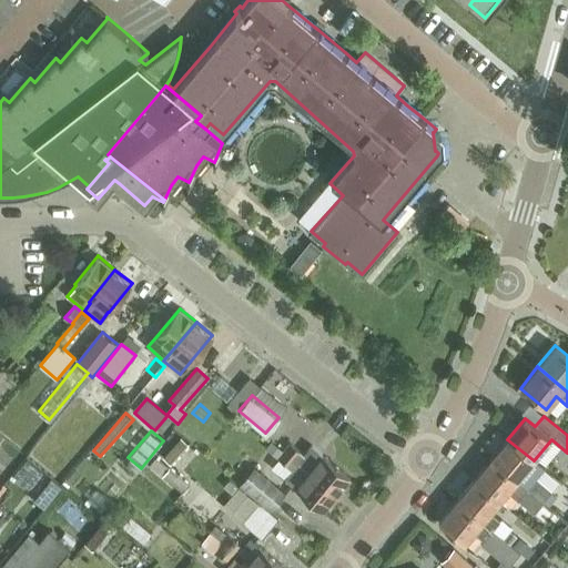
[(182,436),(164,456),(172,463),(190,443),(182,436)]
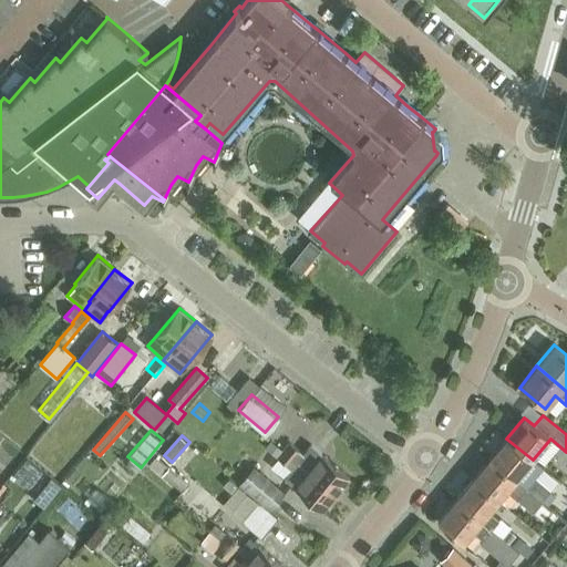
[(506,439),(490,459),(542,503),(552,492),(536,478),(545,468),(533,460),(506,439)]
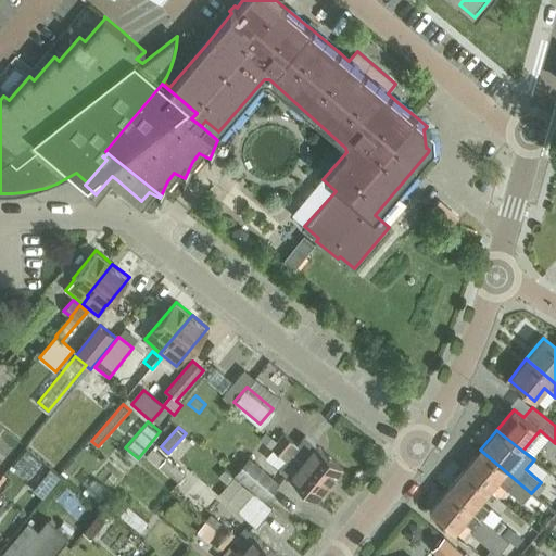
[(266,431),(261,439),(272,447),(277,441),(266,431)]
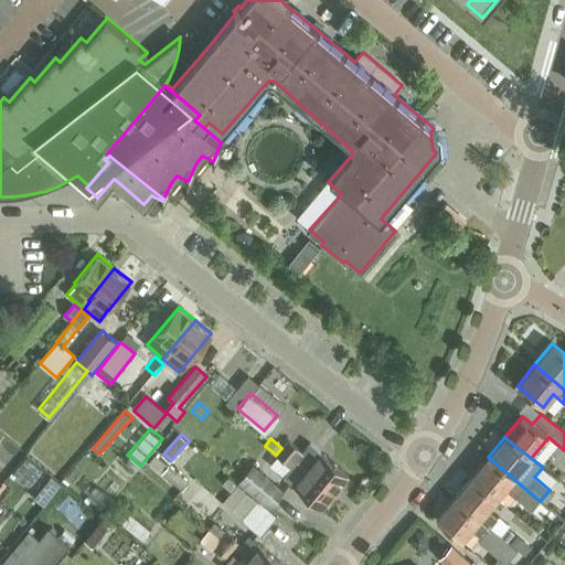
[(285,477),(294,483),(321,507),(334,491),(298,460),(294,456),(298,450),(287,440),(281,448),(276,455),(292,469),(285,477)]
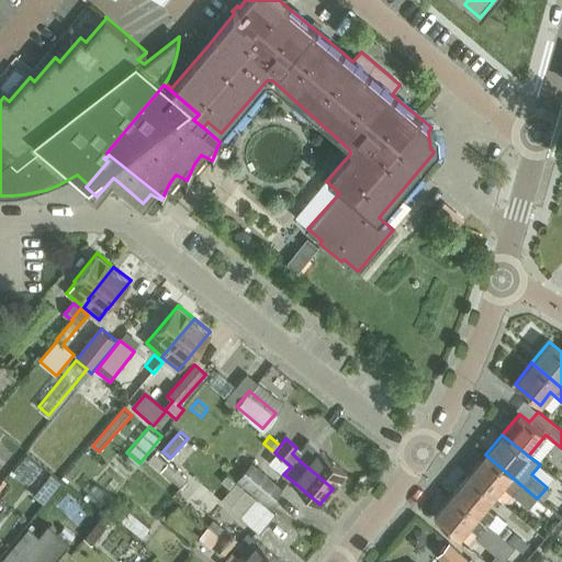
[(296,458),(333,489),(347,472),(310,441),(299,454),(296,458)]
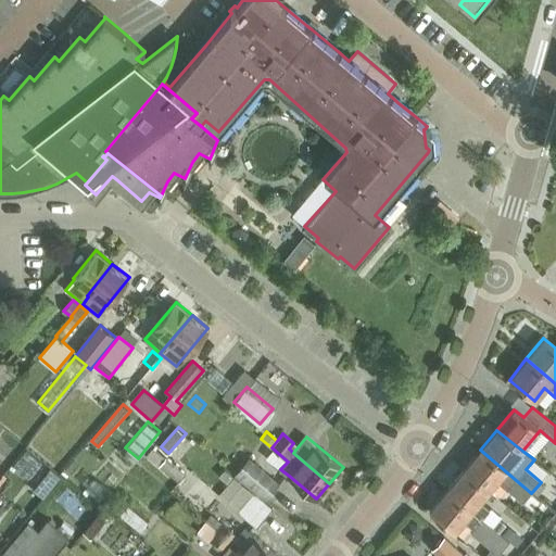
[(148,453),(147,455),(179,481),(186,472),(153,446),(148,453)]
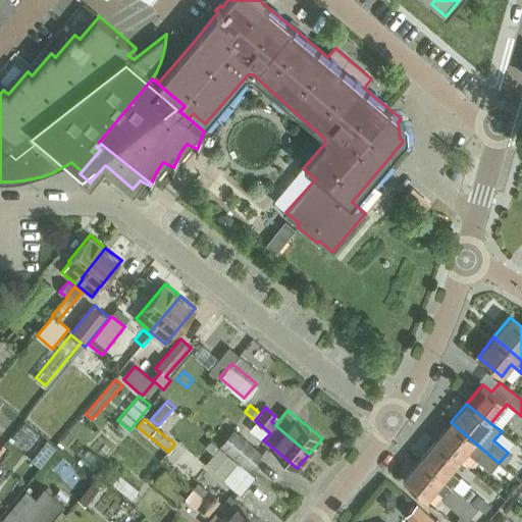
[(451,422),(434,441),(459,461),(466,453),(490,472),(499,463),(451,422)]
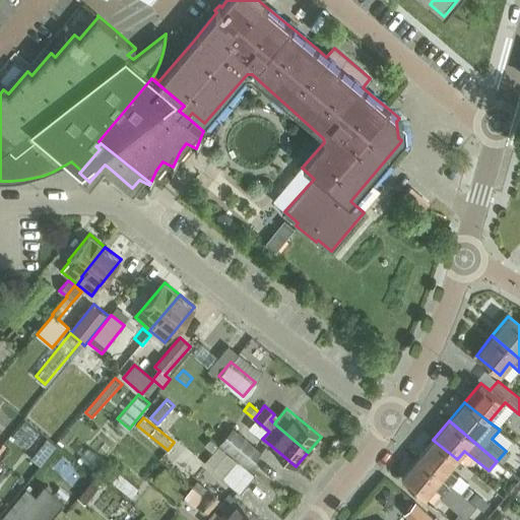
[(234,429),(219,445),(249,469),(262,453),(234,429)]
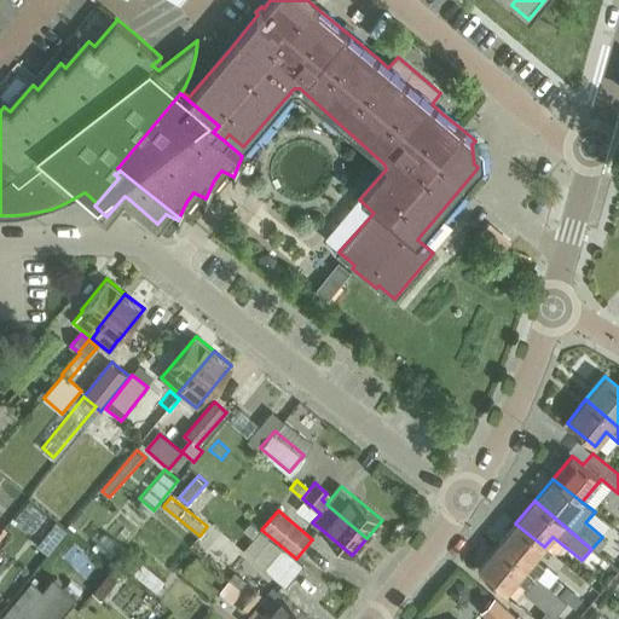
[(252,522),(244,530),(253,537),(260,530),(252,522)]
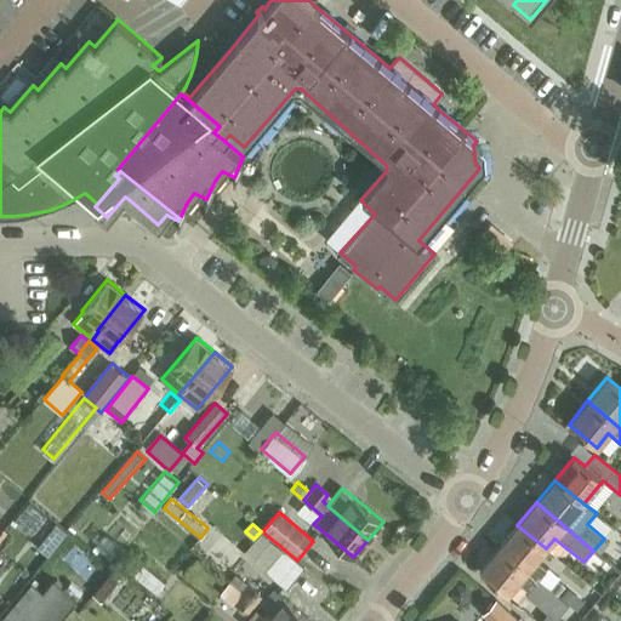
[(517,525),(499,548),(551,590),(559,579),(548,570),(547,571),(535,562),(546,548),(517,525)]
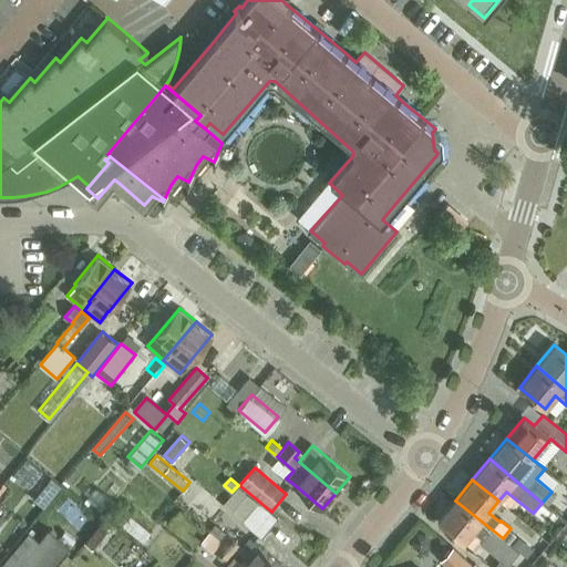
[(98,486),(90,495),(104,507),(112,498),(98,486)]
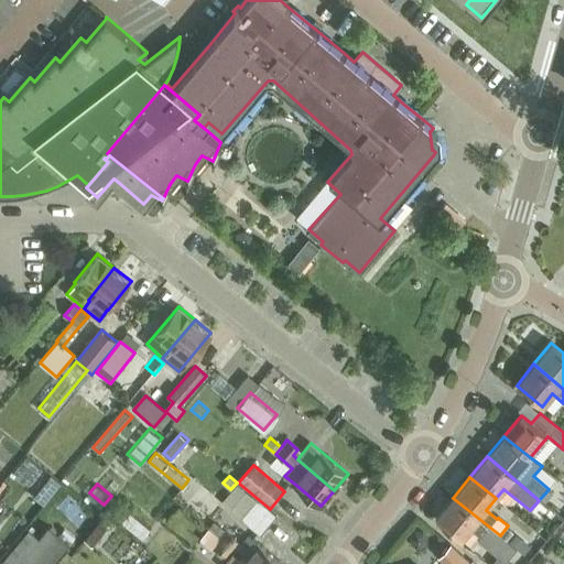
[(453,498),(435,519),(461,540),(470,529),(480,539),(478,541),(498,557),(492,563),(510,563),(508,562),(518,550),(500,535),(453,498)]
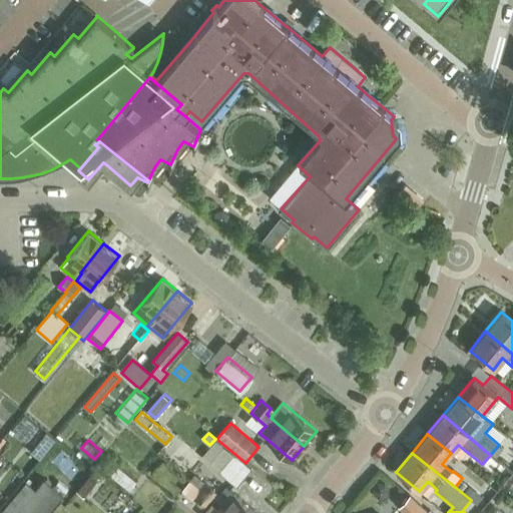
[(500,462),(512,473),(512,456),(509,453),(500,462)]
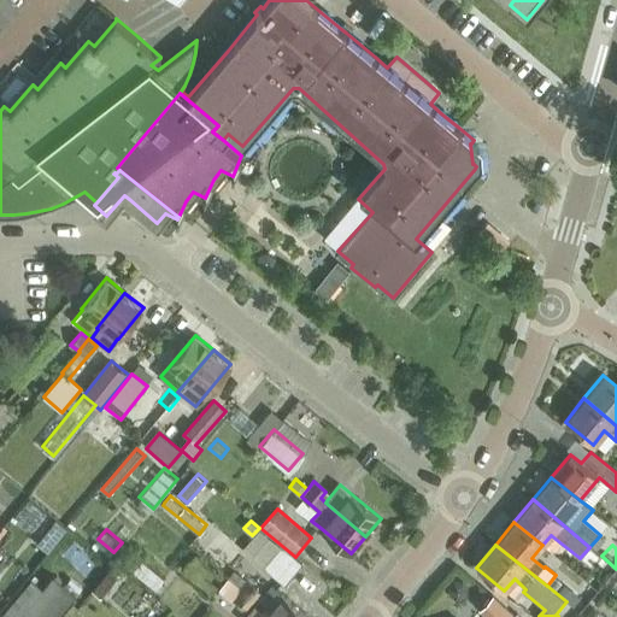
[(281,547),(264,568),(285,585),(301,564),(281,547)]
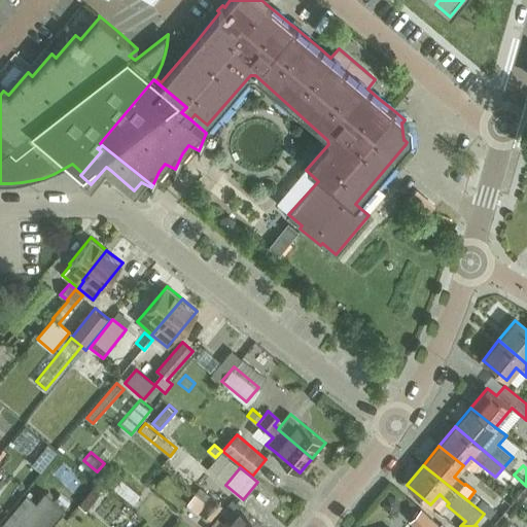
[(123,477),(113,487),(134,503),(142,493),(123,477)]
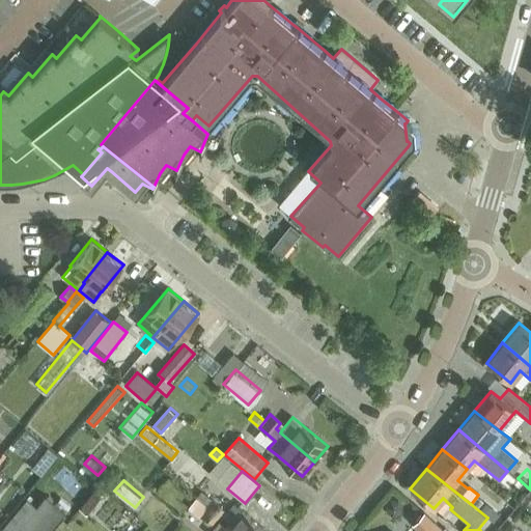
[(95,488),(80,508),(87,513),(103,495),(95,488)]
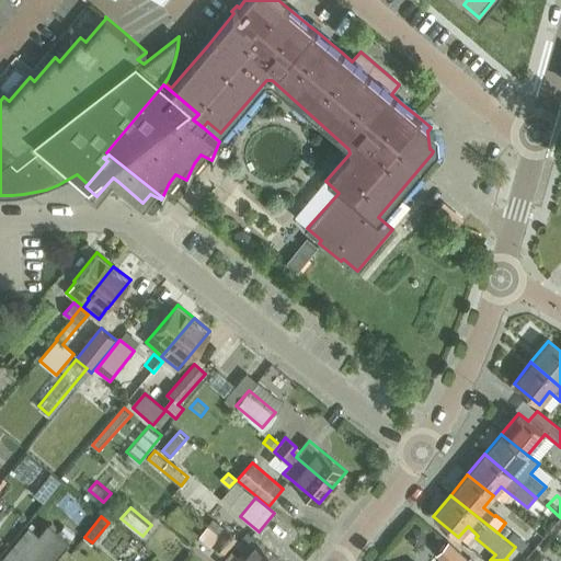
[(1,560),(50,560),(68,540),(48,524),(38,536),(29,528),(1,560)]
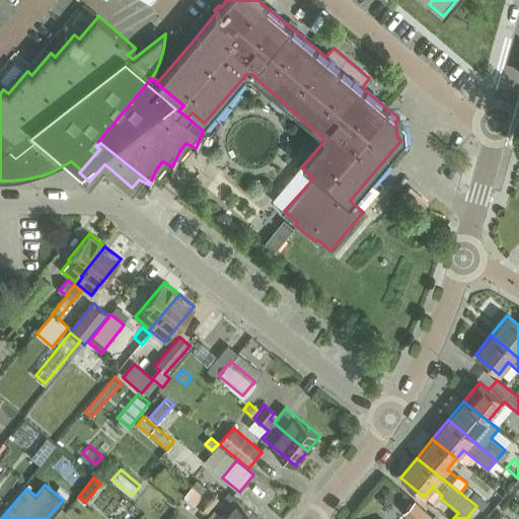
[(382,489),(375,495),(377,503),(386,505),(392,500),(390,491),(382,489)]
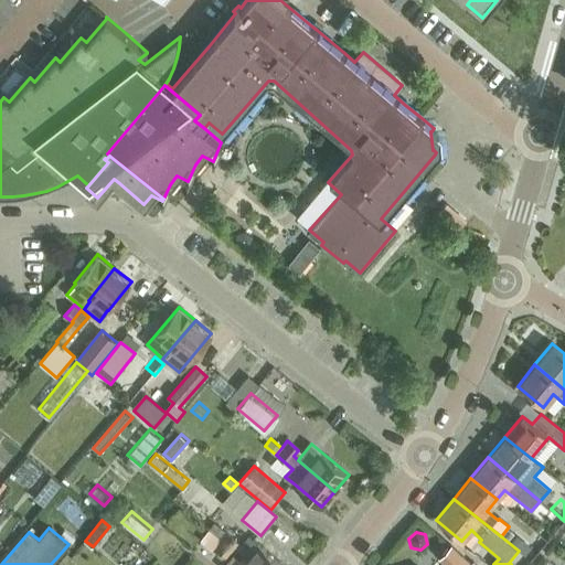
[(232,550),(237,542),(226,533),(221,541),(232,550)]
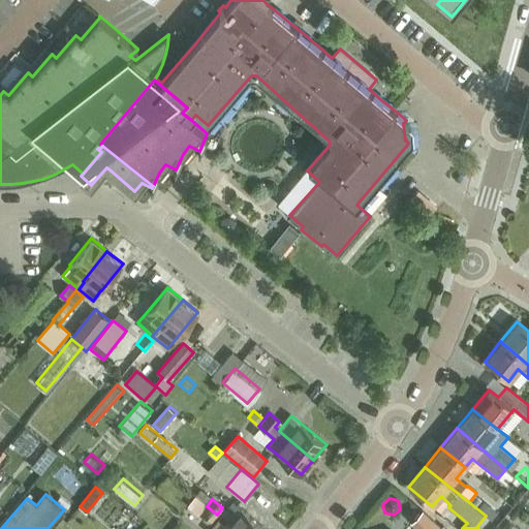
[(226,523),(234,528),(266,528),(242,509),(232,502),(222,515),(228,520),(226,523)]
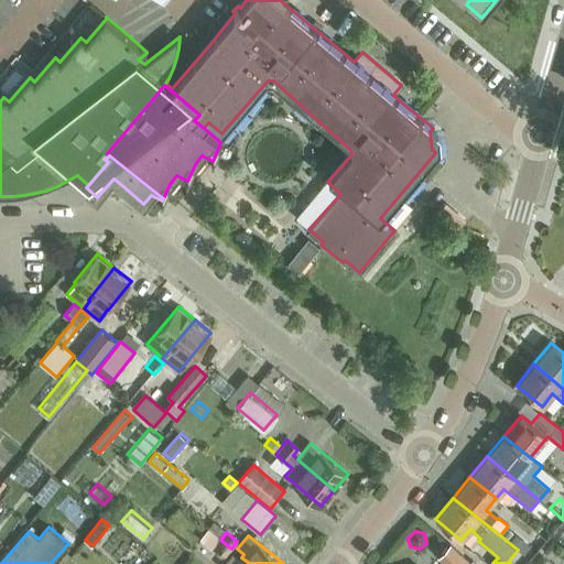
[(225,556),(231,549),(220,540),(215,548),(225,556)]
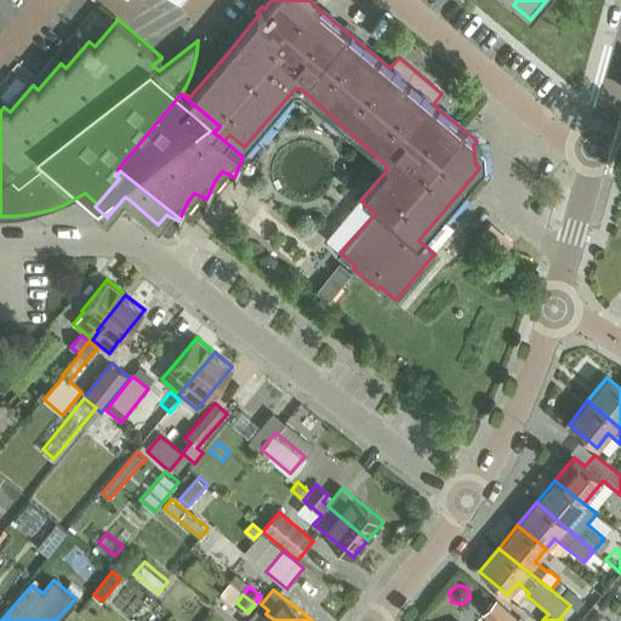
[(516,620),(518,620),(495,599),(484,613),(493,620),(516,620)]
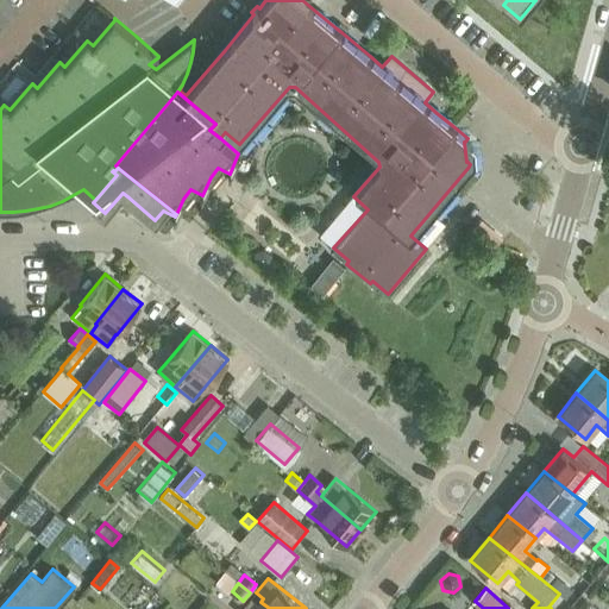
[(269,608),(261,602),(259,603),(252,597),(242,608),(269,608)]
